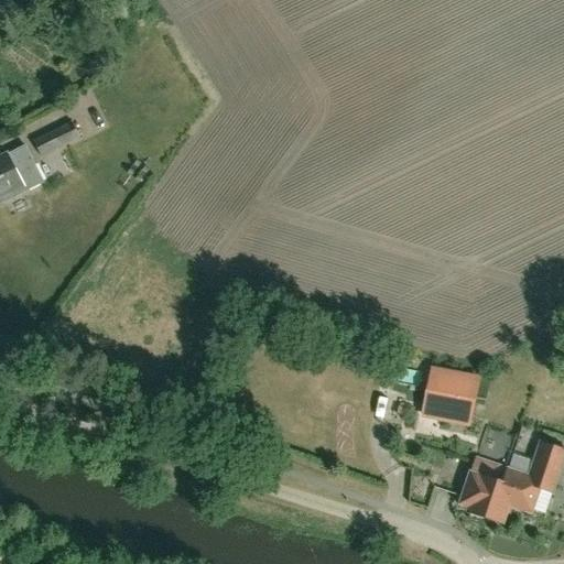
[(33,142),(41,156),(79,138),(73,122),(33,142)]
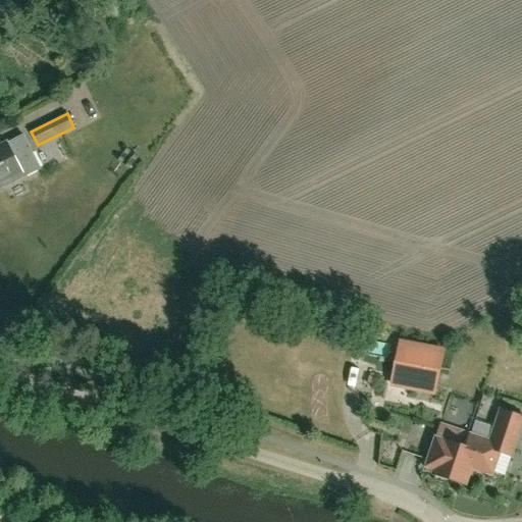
[(0,183),(2,181),(4,185),(22,175),(23,177),(41,169),(23,135),(7,143),(0,146),(0,183)]
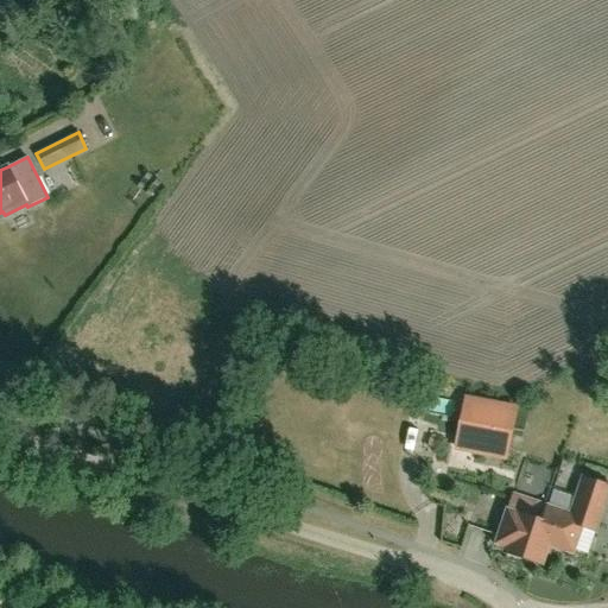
[(453,445),(476,450),(508,457),(519,401),(463,391),(453,445)]
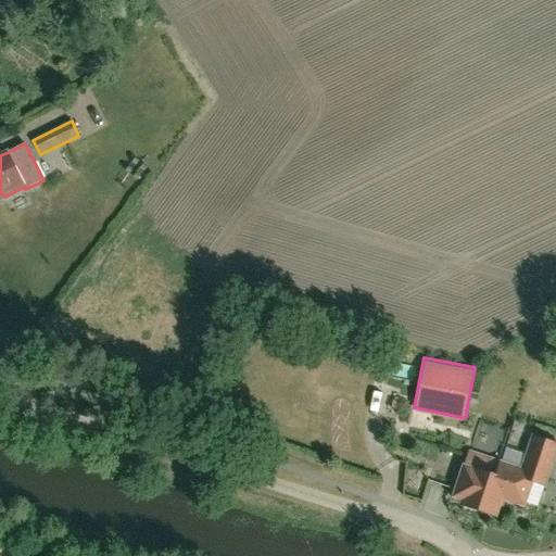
[(533,481),(545,484),(555,452),(555,442),(533,434),(522,468),(501,462),(495,476),(464,465),(454,497),(463,500),(462,504),(496,516),(502,498),(525,505),(533,481)]
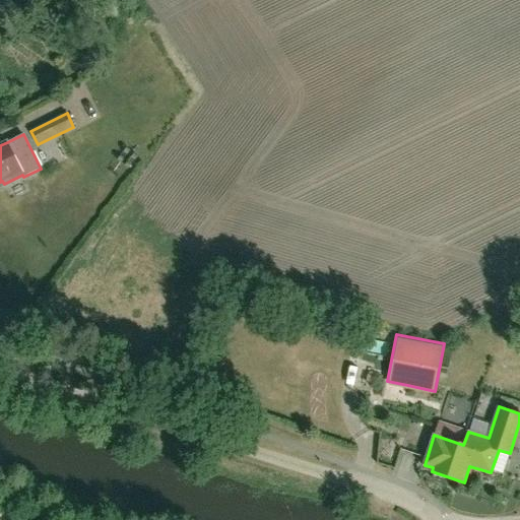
[(382,458),(383,440),(373,439),(372,458),(382,458)]
